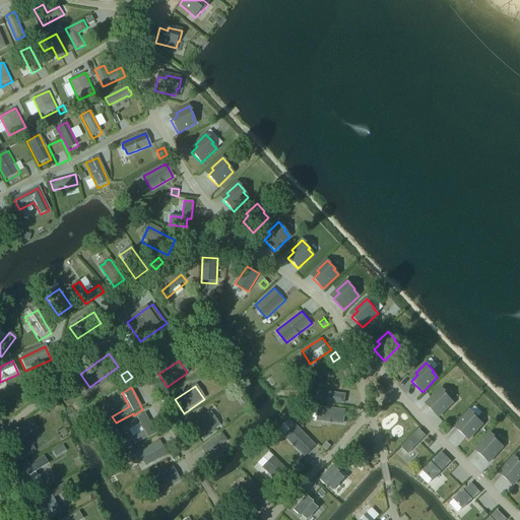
[(438,417),(453,403),(448,397),(449,396),(442,388),(432,398),(434,400),(428,406),(438,417)]
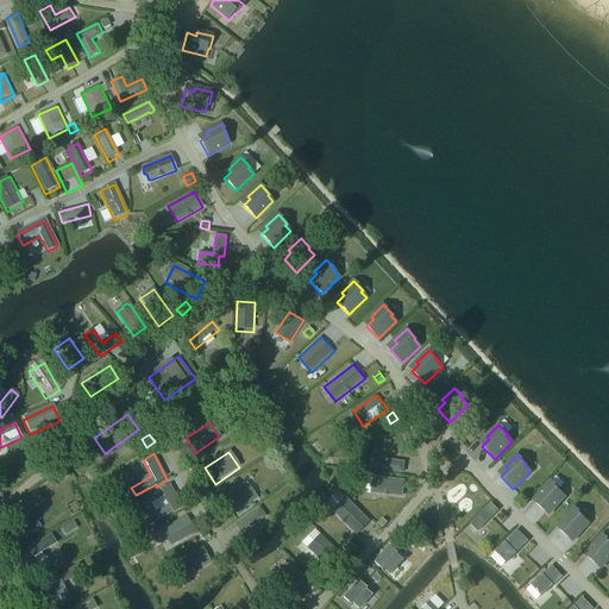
[(405,472),(407,460),(374,456),(372,468),(405,472)]
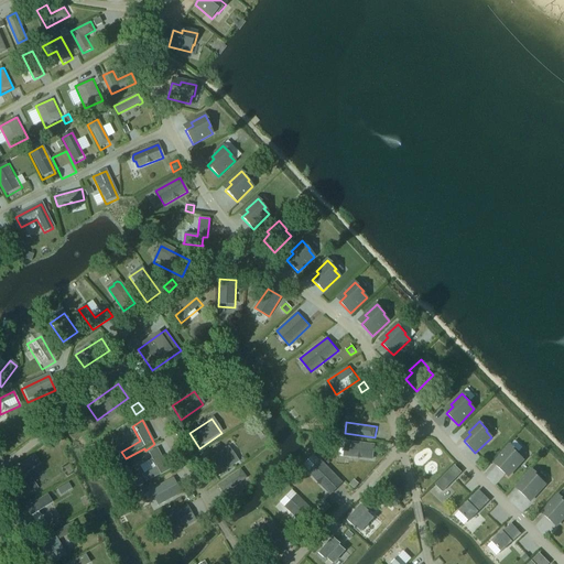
[(179,440),(185,435),(182,429),(174,433),(179,440)]
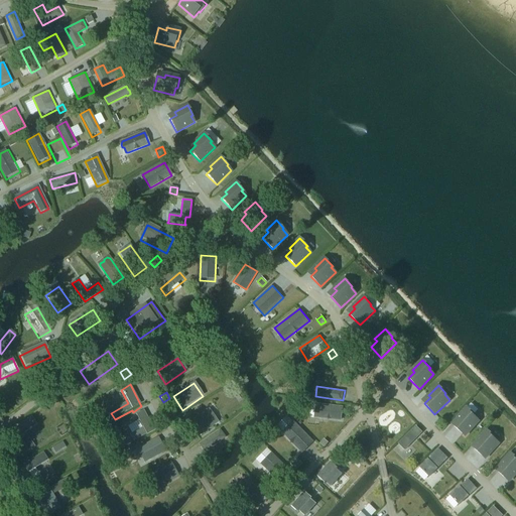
[(343,423),(345,410),(317,406),(315,420),(343,423)]
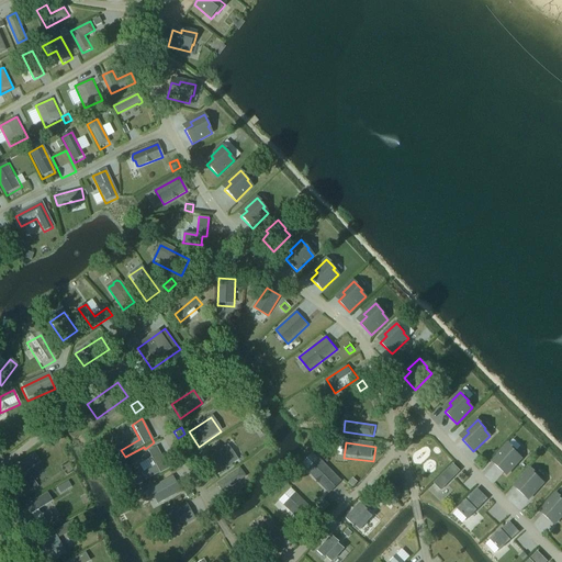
[(229,444),(205,461),(214,475),(239,459),(229,444)]
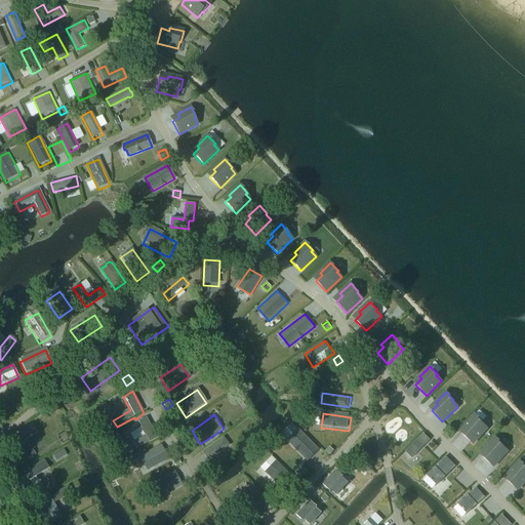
[(473,444),(487,429),(482,423),(483,422),(475,414),(465,426),(468,428),(461,434),(473,444)]
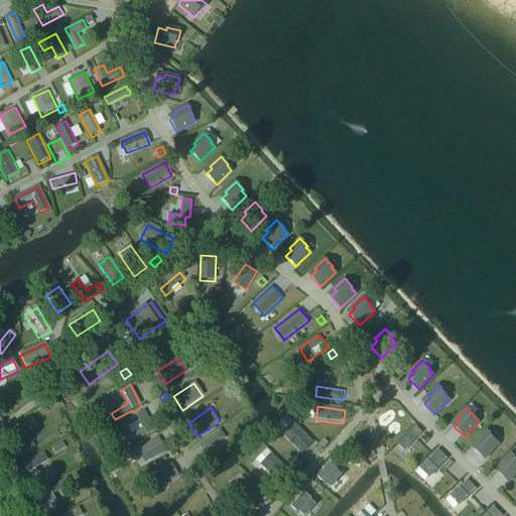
[(143,426),(130,433),(134,440),(155,429),(144,410),(136,414),(143,426)]
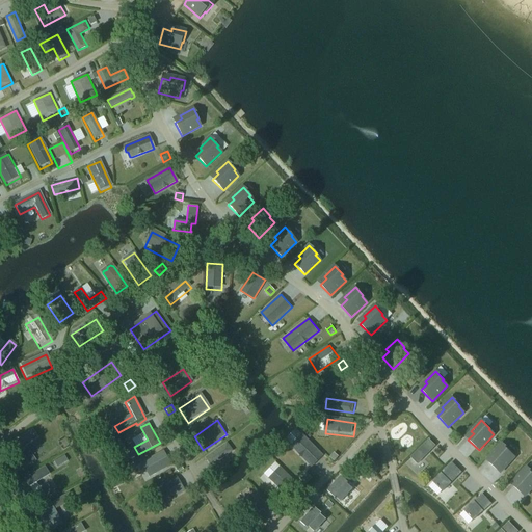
[(36,437),(31,429),(12,442),(18,450),(19,450),(29,466),(36,461),(26,445),(36,437)]
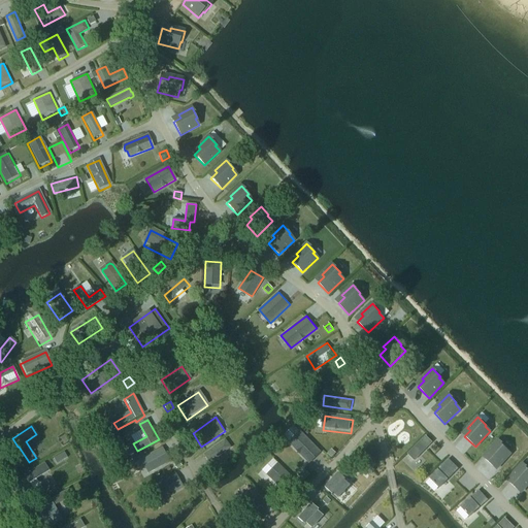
[(187,434),(184,428),(177,432),(182,437),(187,434)]
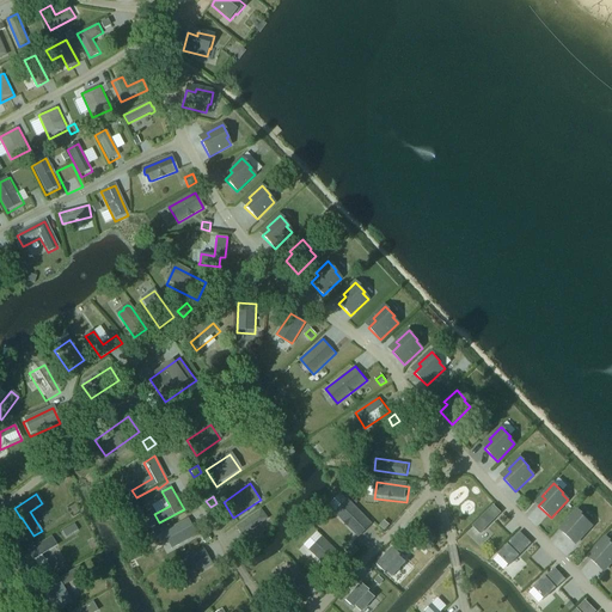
[(372,524),(347,500),(334,513),(359,537),(372,524)]
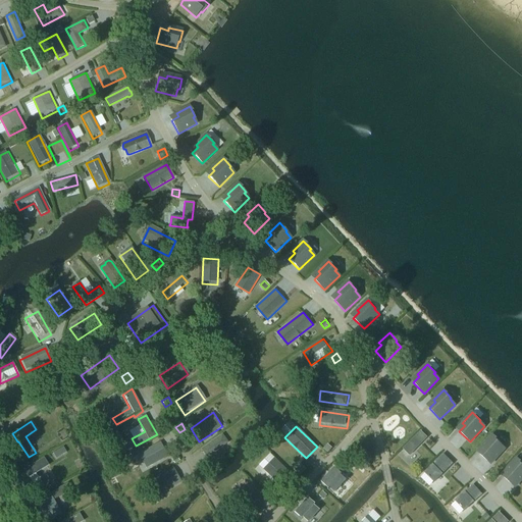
[(410,456),(427,437),(421,432),(404,450),(410,456)]
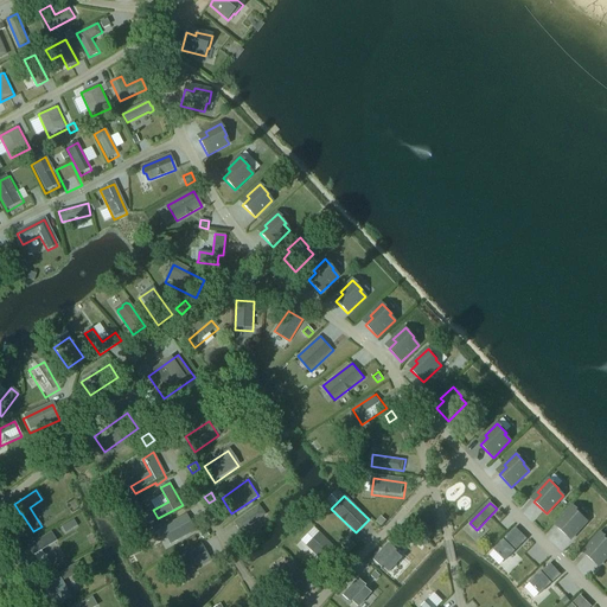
[(264,515),(257,504),(234,521),(241,531),(264,515)]
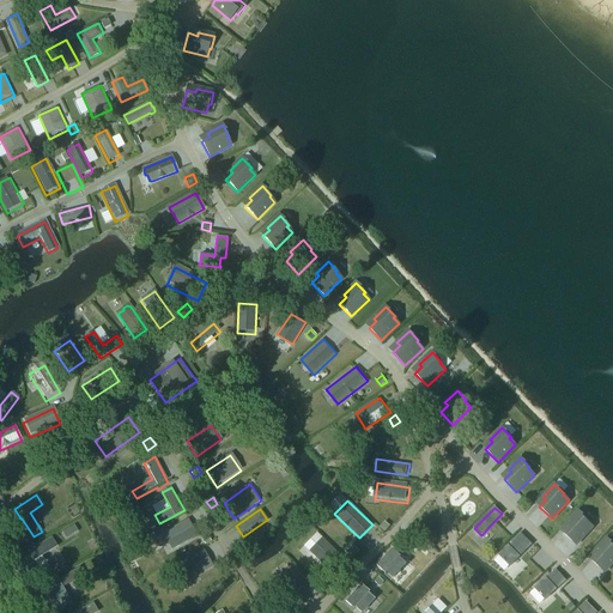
[(576,545),(593,527),(587,521),(588,520),(578,511),(566,523),(570,526),(563,533),(576,545)]
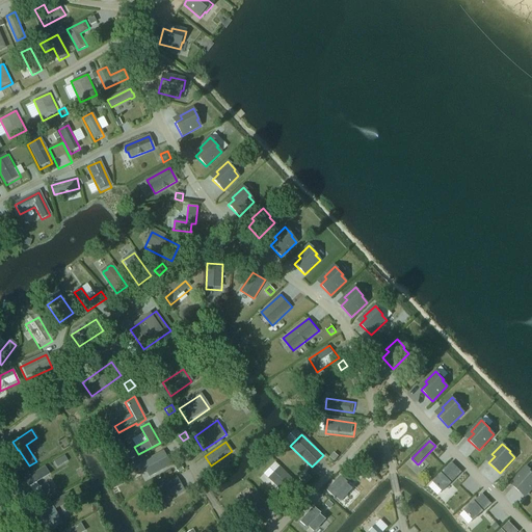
[(132,449),(124,453),(128,460),(136,456),(132,449)]
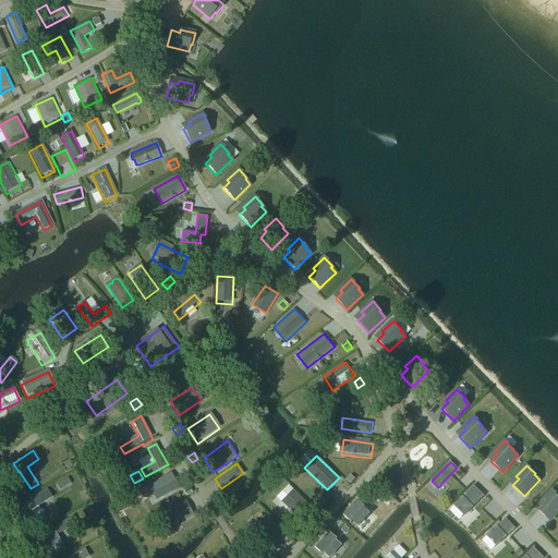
[(181,490),(172,475),(148,488),(157,504),(181,490)]
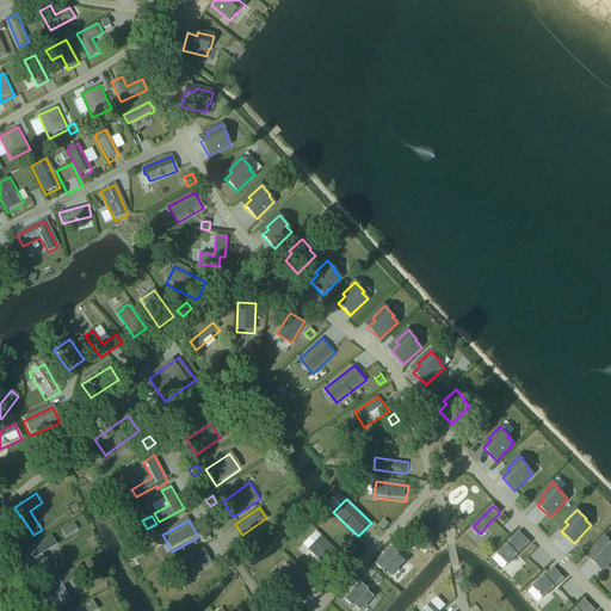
[(389,524),(384,520),(378,525),(383,530),(389,524)]
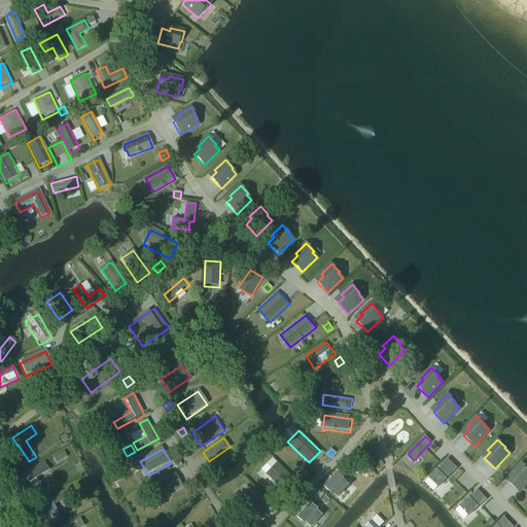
[(64,452),(59,455),(62,460),(67,457),(64,452)]
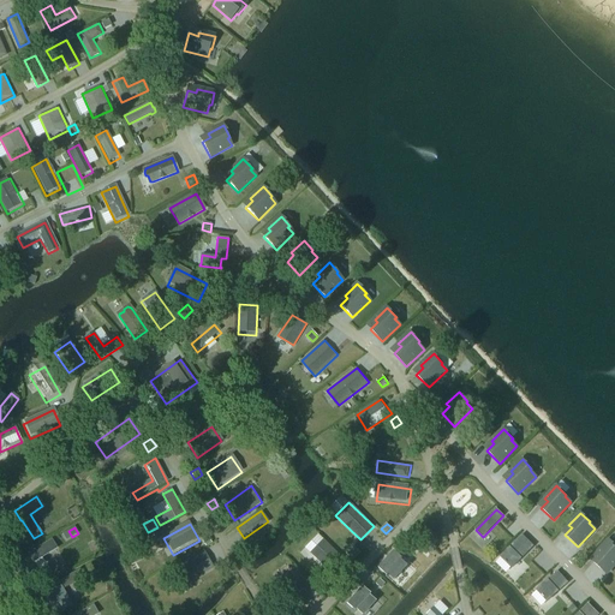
[(201,541),(206,547),(212,543),(208,536),(201,541)]
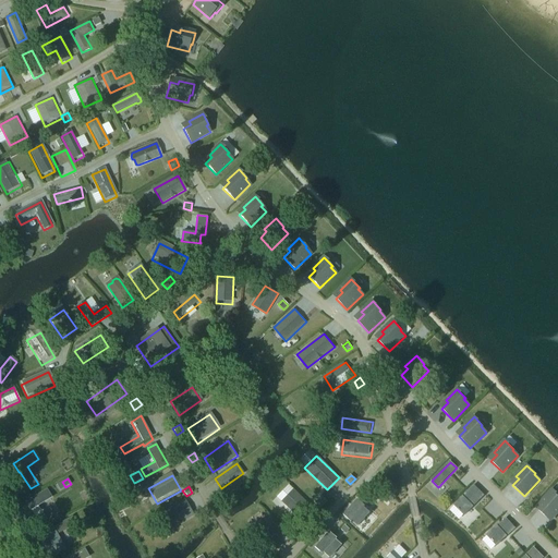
[(461,511),(464,514),(465,514),(484,496),(474,486),(455,505),(456,506),(459,509),(458,510),(460,512),(461,511)]
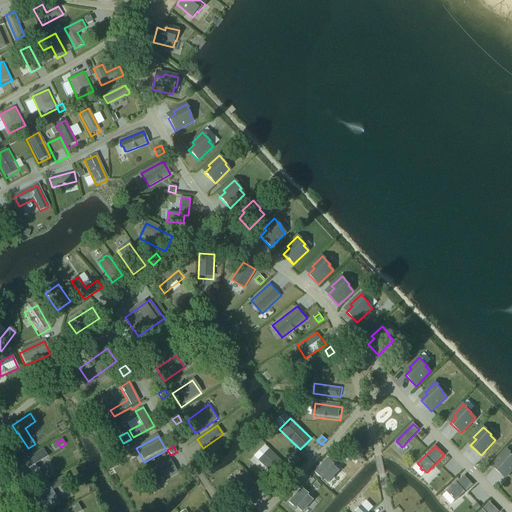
[(48,455),(43,447),(24,459),(36,480),(44,476),(36,462),(48,455)]
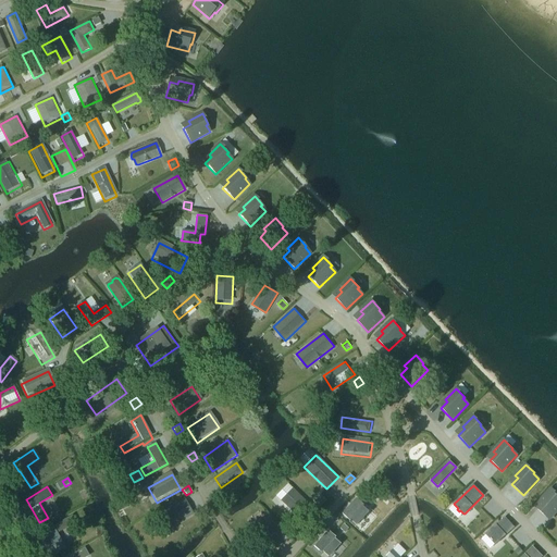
[(299,517),(310,506),(294,489),(282,499),(299,517)]
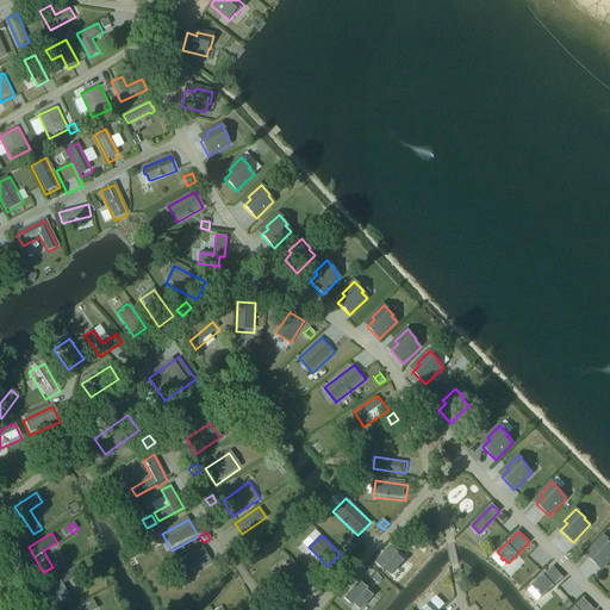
[(589,558),(602,570),(609,560),(609,541),(604,536),(592,548),(595,551),(589,558)]
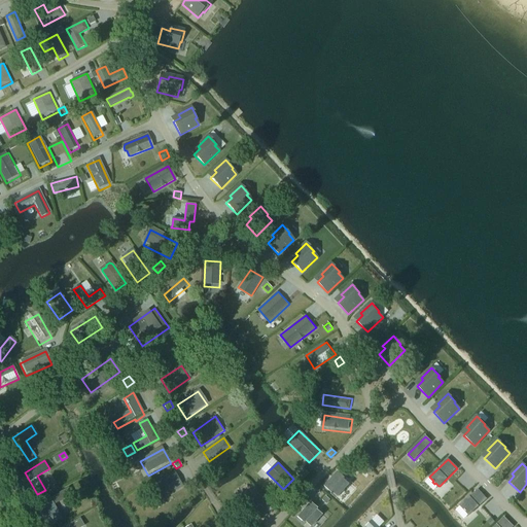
[(304,469),(297,476),(303,481),(309,473),(304,469)]
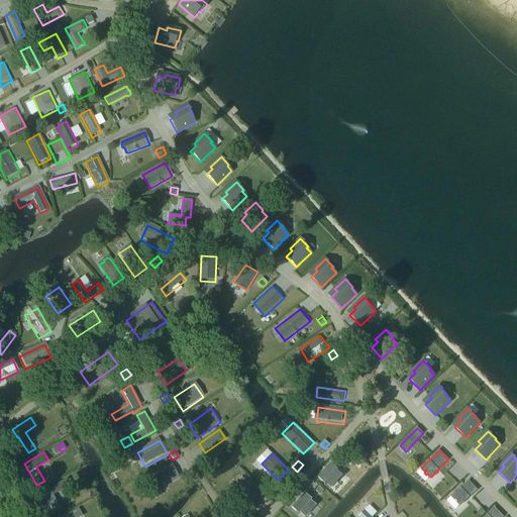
[(170,461),(143,477),(152,492),(178,478),(170,461)]
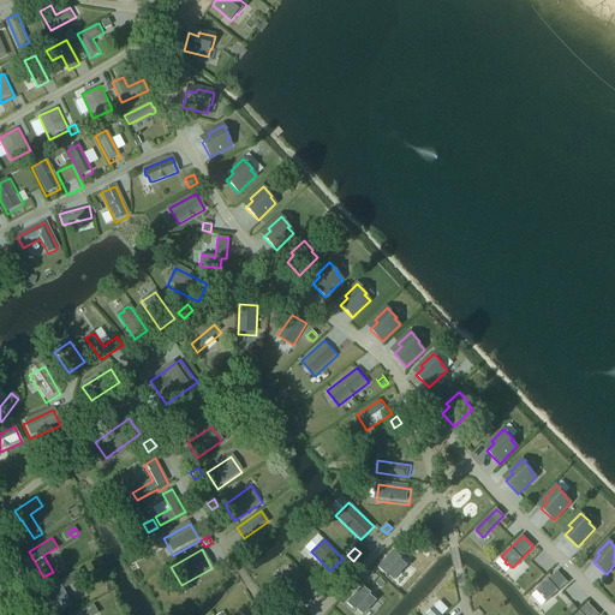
[(378,568),(387,575),(389,574),(395,579),(407,566),(401,561),(402,559),(394,551),(378,568)]
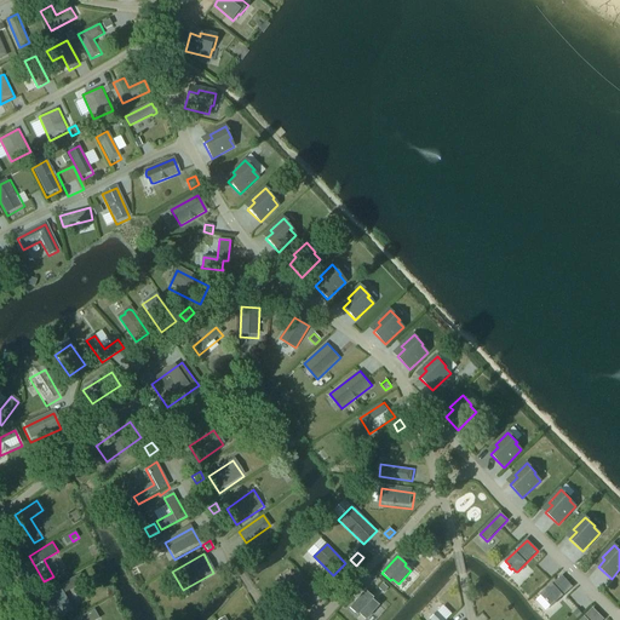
[(319,600),(297,574),(285,585),(306,610),(319,600)]
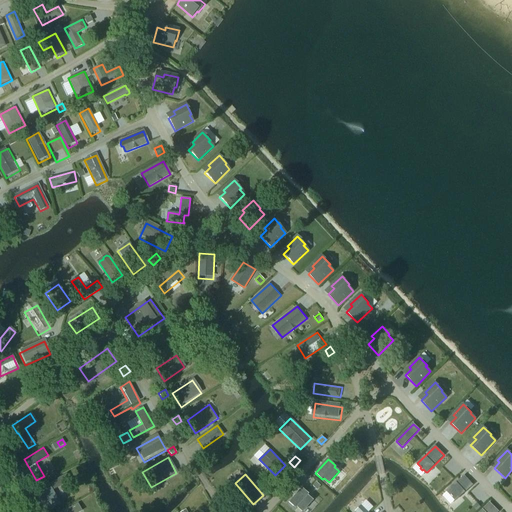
[(464,476),(448,491),(451,495),(451,496),(452,498),(453,497),(456,500),(472,485),(464,476)]
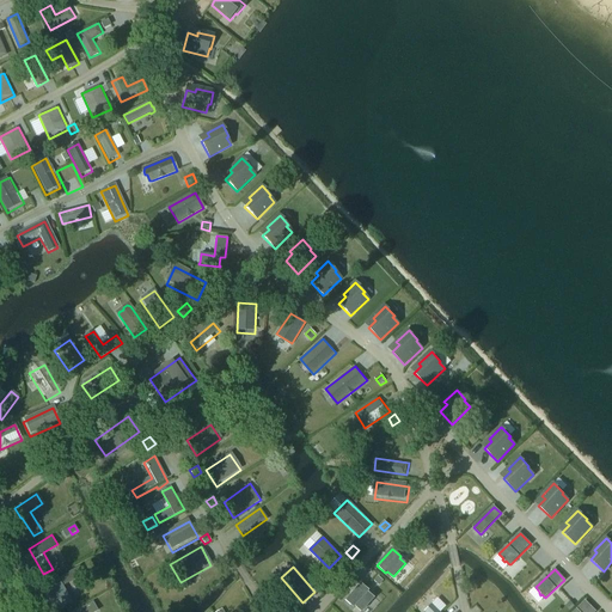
[(71,601),(56,576),(47,582),(62,606),(71,601)]
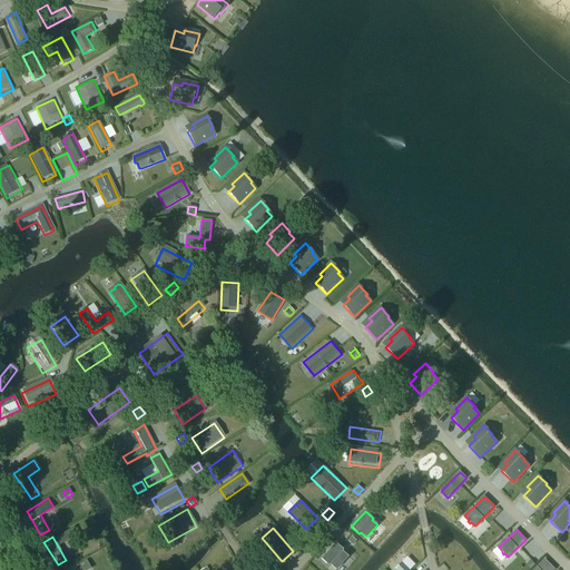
[(352,537),(347,541),(353,546),(357,541),(352,537)]
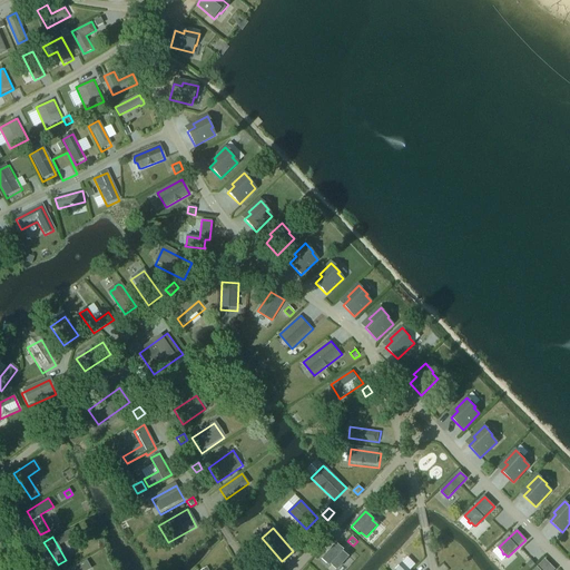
[(335,543),(321,560),(328,567),(331,564),(335,569),(347,558),(342,553),(343,551),(335,543)]
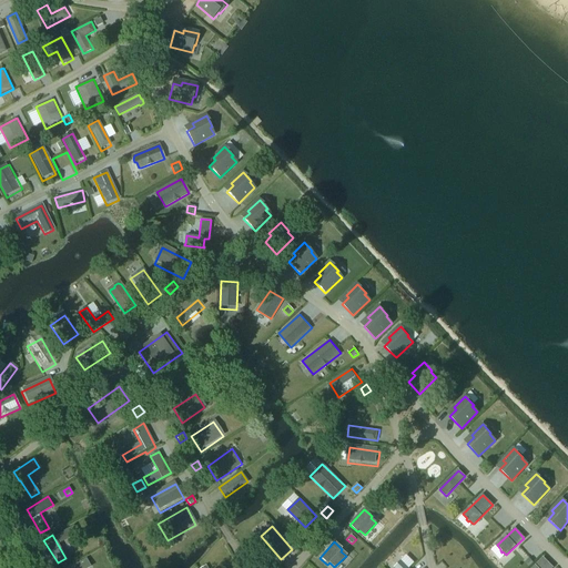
[(87,567),(91,566),(87,558),(66,567),(87,567)]
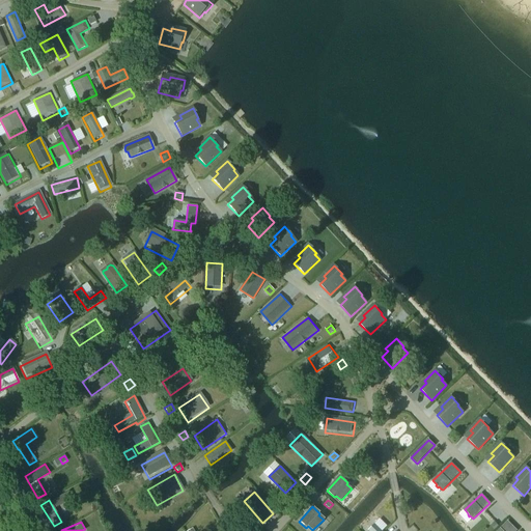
[(508,522),(499,530),(515,530),(516,530),(508,522)]
